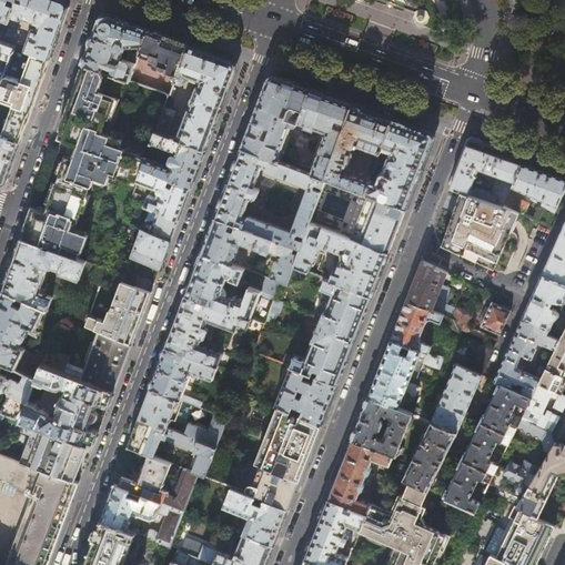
[(0,23),(7,26),(16,0),(0,0),(0,23)]
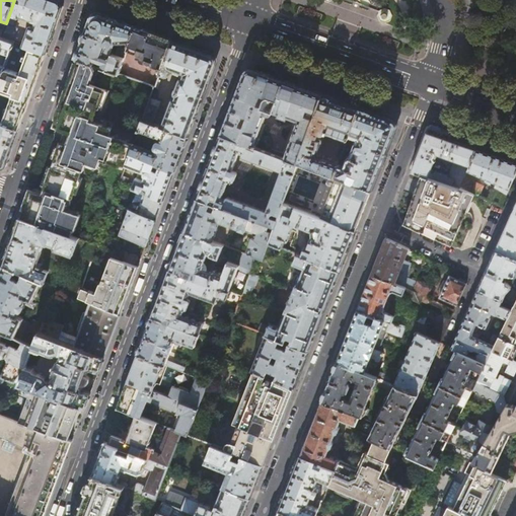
[(27,50),(44,56),(53,30),(61,9),(58,3),(49,0),(14,0),(6,23),(2,34),(0,41),(10,45),(15,31),(12,29),(15,20),(16,20),(17,19),(29,23),(21,48),(27,50)]
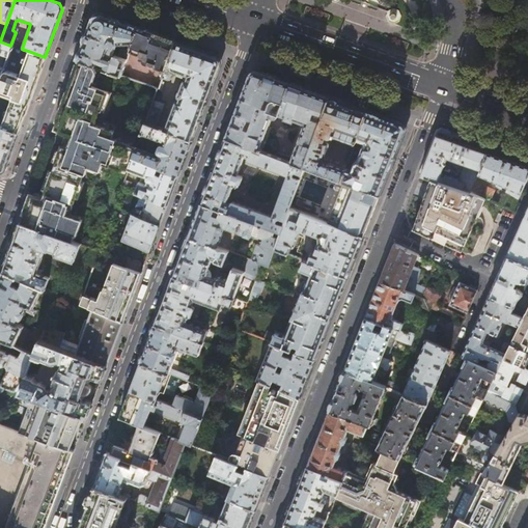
[(120,79),(129,53),(137,31),(98,17),(90,21),(84,40),(76,62),(92,68),(94,63),(104,66),(103,73),(120,79)]
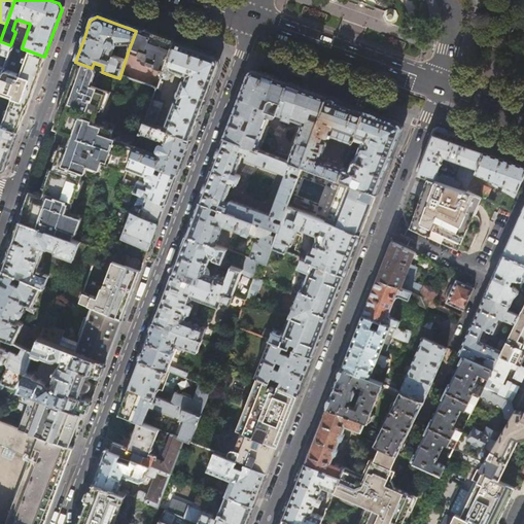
[(136,31),(128,53),(141,58),(141,59),(142,59),(142,61),(142,62),(143,63),(148,66),(161,70),(160,73),(162,74),(172,43),(136,31)]
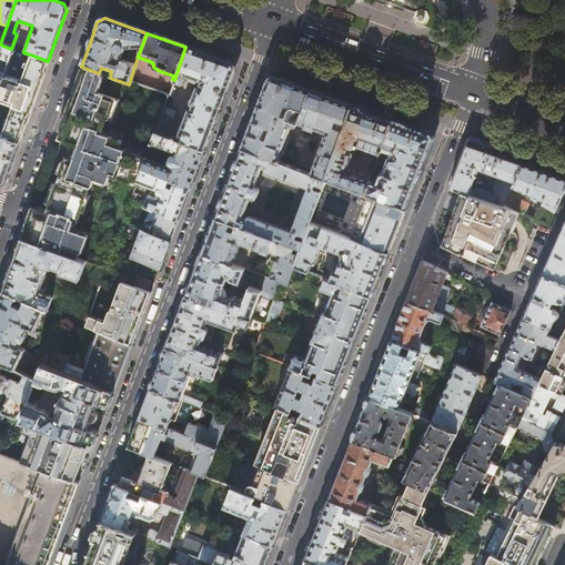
[(0,83),(2,78),(3,77),(0,74),(0,60),(8,63),(12,50),(12,49),(11,49),(0,44),(0,83)]
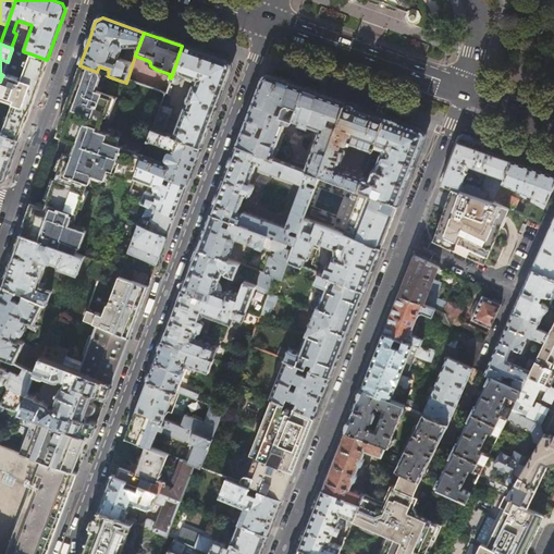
[(182,46),(171,78),(170,82),(176,84),(177,83),(179,83),(179,82),(181,76),(196,82),(194,86),(193,85),(192,85),(192,86),(191,89),(189,89),(186,99),(185,102),(185,103),(185,105),(186,105),(187,105),(185,109),(183,108),(171,138),(199,149),(231,68),(231,66),(230,65),(230,64),(229,63),(228,62),(182,46)]
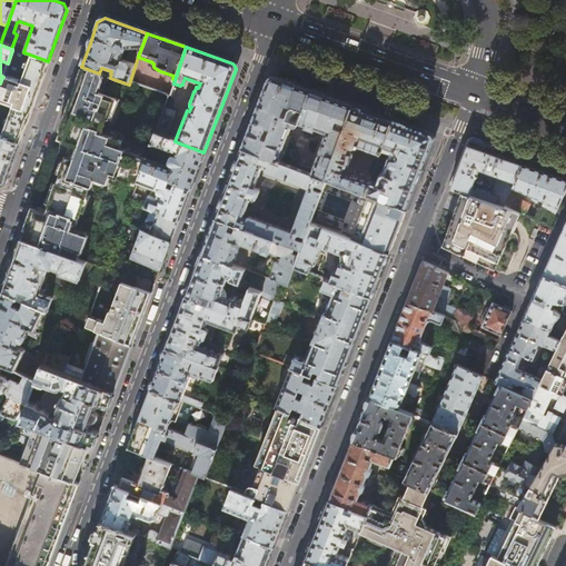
[(0,138),(19,145),(29,115),(41,83),(48,61),(30,55),(20,83),(2,78),(0,83),(0,102),(11,107),(0,138)]
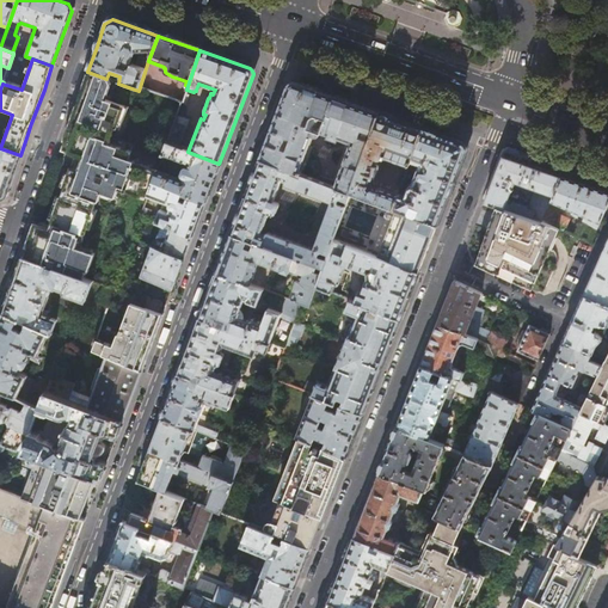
[(106,79),(87,72),(78,97),(71,118),(62,141),(69,143),(66,153),(78,157),(74,166),(72,172),(68,171),(59,197),(47,232),(31,227),(20,258),(43,268),(51,270),(83,281),(85,275),(93,250),(74,243),(80,228),(83,229),(99,191),(115,197),(120,186),(146,197),(152,183),(155,171),(129,160),(131,153),(109,142),(116,128),(118,129),(128,106),(109,98),(109,85),(106,79)]
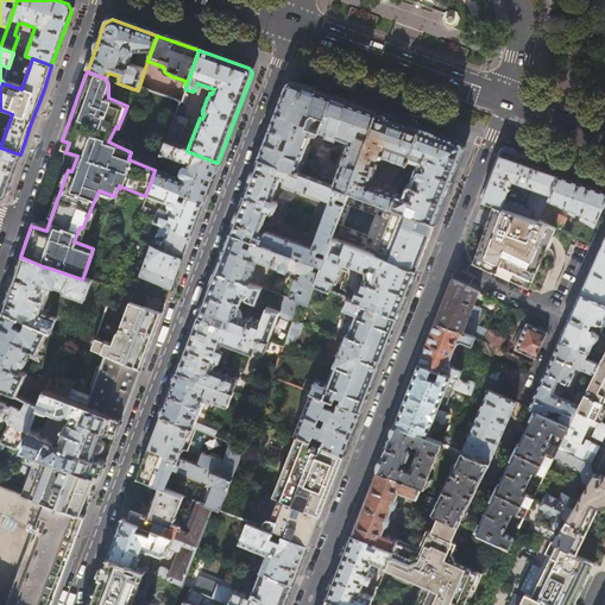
[(284,87),(257,161),(295,175),(313,132),(346,145),(331,189),(346,195),(346,193),(375,113),(308,89),(294,84),(292,84),(291,83),(290,83),(289,83),(288,84),(287,84),(285,86),(284,87)]
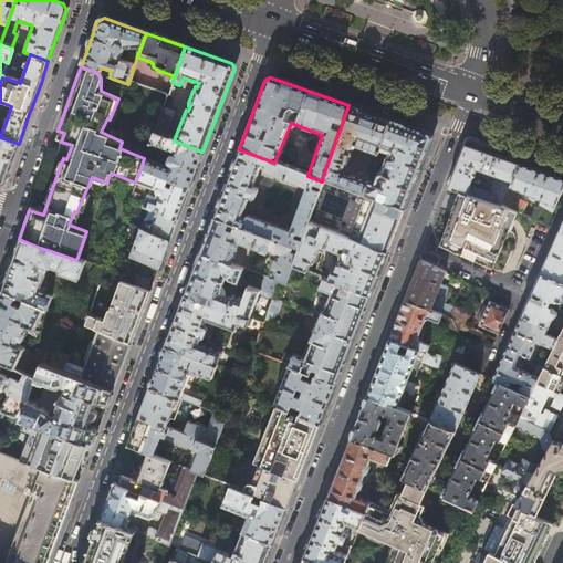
[(368,113),(348,105),(322,179),(362,195),(366,185),(348,178),(347,179),(342,177),(341,173),(342,169),(344,168),(348,156),(347,154),(346,153),(347,148),(350,148),(352,148),(353,147),(376,156),(378,152),(389,120),(368,113)]
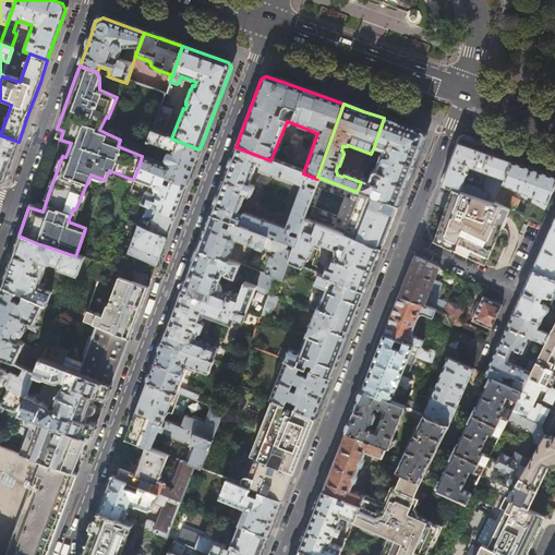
[(171,110),(160,107),(152,131),(163,135),(171,110)]
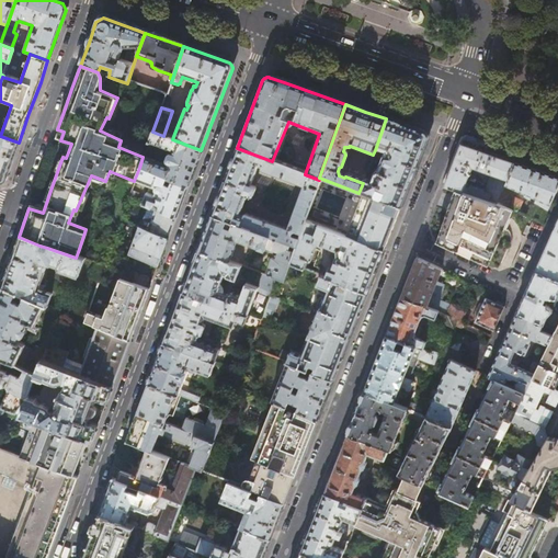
[(422,132),(386,118),(375,150),(383,154),(375,171),(374,171),(373,173),(372,174),(368,182),(364,180),(363,183),(359,193),(361,194),(373,198),(376,191),(383,193),(379,202),(399,209),(426,140),(422,132)]
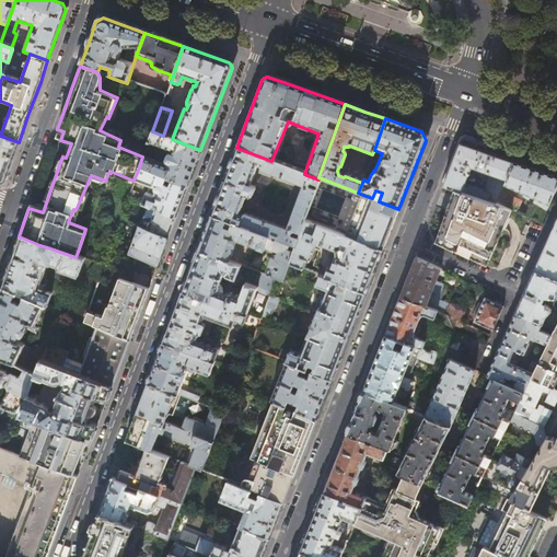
[(200,150),(172,139),(163,136),(152,131),(148,141),(172,151),(171,153),(169,153),(167,154),(164,162),(165,163),(166,164),(165,166),(142,157),(139,167),(186,188),(193,170),(200,150)]
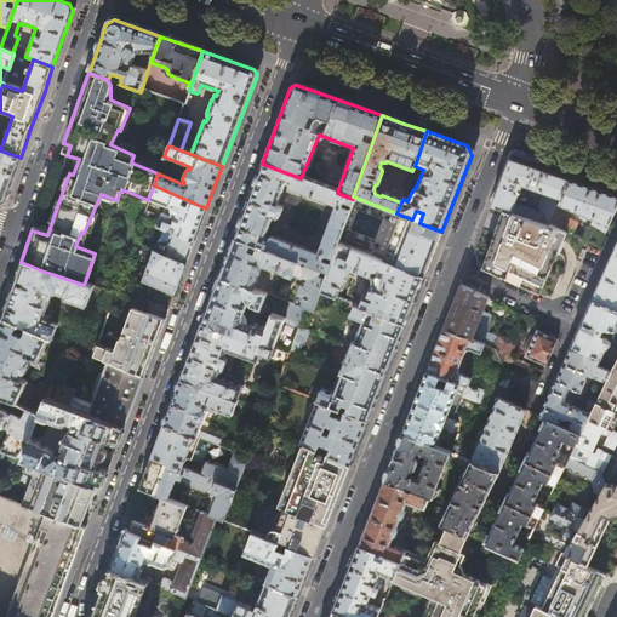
[(0,205),(5,203),(12,182),(21,158),(0,150),(0,205)]
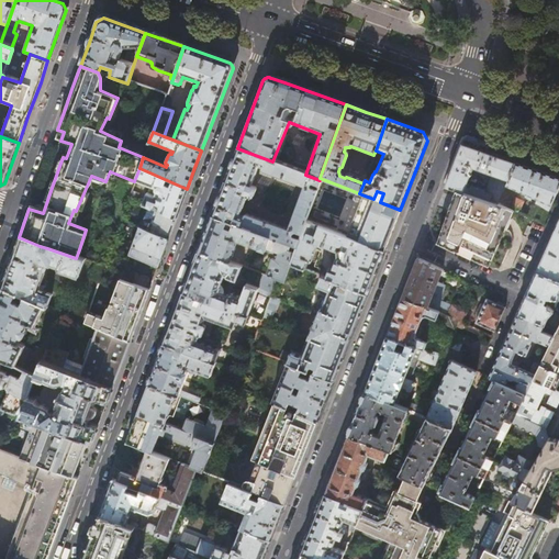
[(461,146),(510,164),(513,155),(466,138),(466,141),(462,142),(460,142),(450,168),(444,183),(446,185),(461,146)]
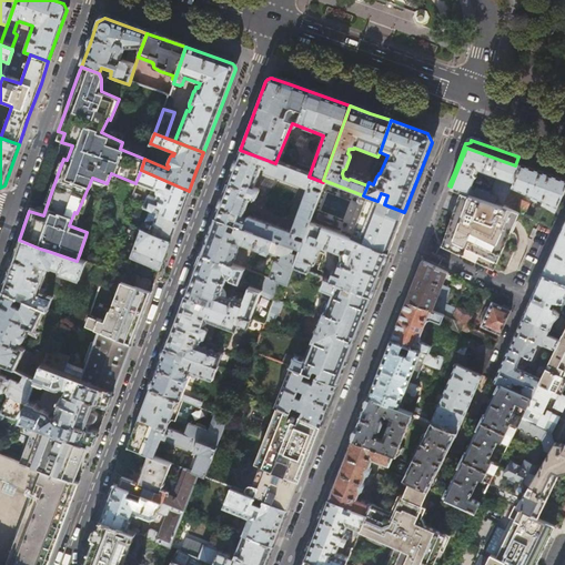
[(451,187),(449,191),(450,191),(466,197),(476,172),(494,179),(487,194),(474,190),(471,198),(476,200),(502,209),(502,208),(520,167),(515,165),(466,148),(451,187)]
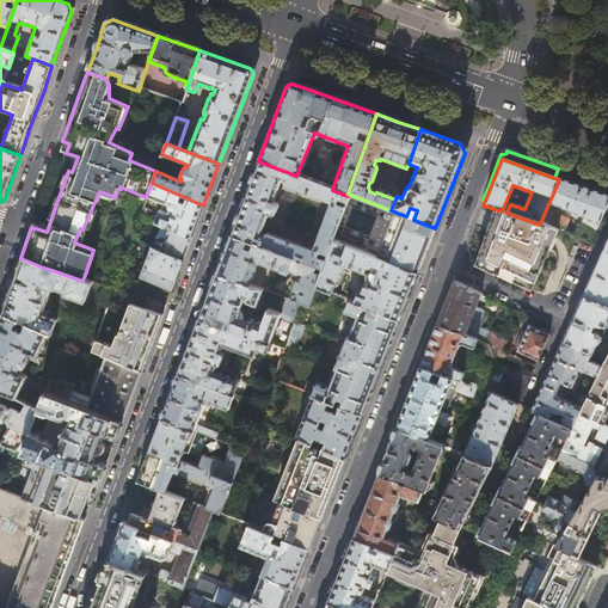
[(332,190),(296,176),(258,161),(229,237),(320,270),(324,262),(317,258),(318,253),(325,257),(331,241),(343,208),(335,206),(337,201),(344,203),(348,196),(332,190)]
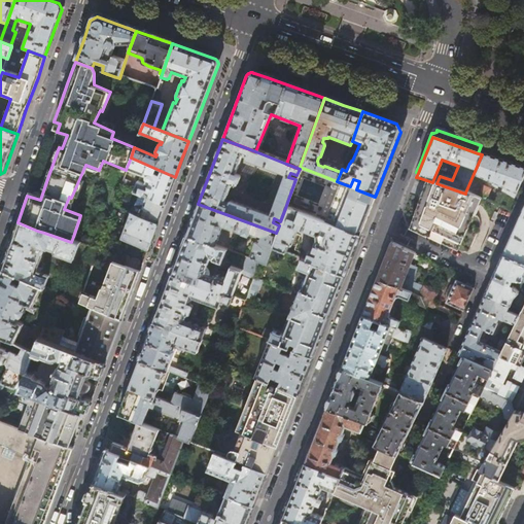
[(492,204),(508,211),(523,173),(523,169),(482,154),(465,193),(480,199),(484,201),(488,190),(476,185),(479,178),(493,185),(492,188),(496,189),(497,187),(504,190),(501,197),(496,195),(492,204)]
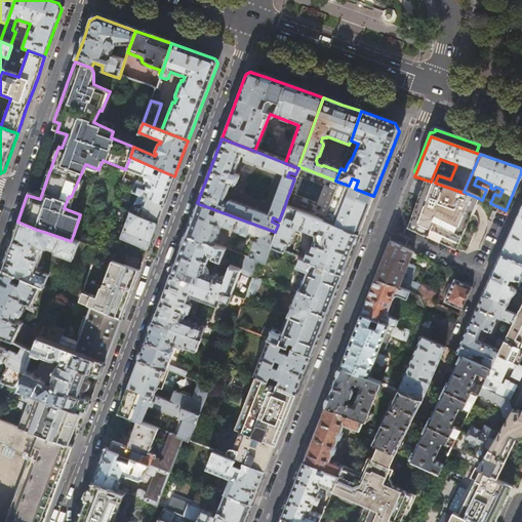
[(163,205),(174,176),(130,157),(125,169),(144,176),(144,177),(145,179),(137,176),(135,181),(134,182),(132,188),(129,187),(128,190),(142,195),(143,191),(149,193),(147,198),(163,205)]
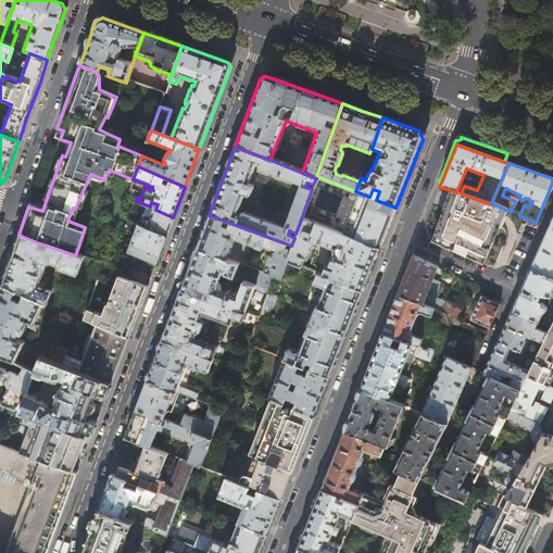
[(440,216),(437,227),(431,242),(481,266),(495,234),(506,210),(491,203),(491,204),(466,196),(461,193),(456,192),(440,187),(439,189),(449,193),(440,216)]
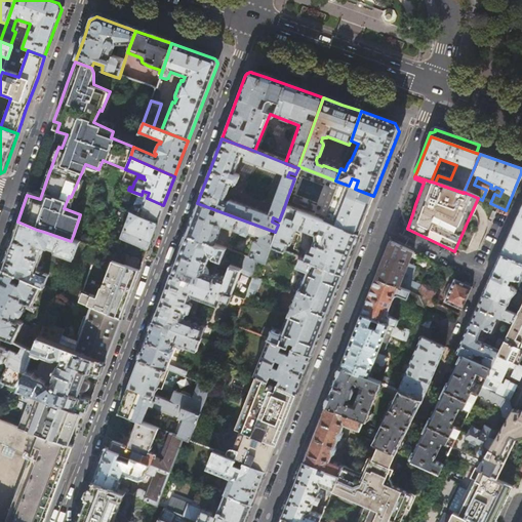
[(315,219),(358,236),(373,196),(355,189),(349,186),(337,182),(333,193),(326,191),(315,219)]
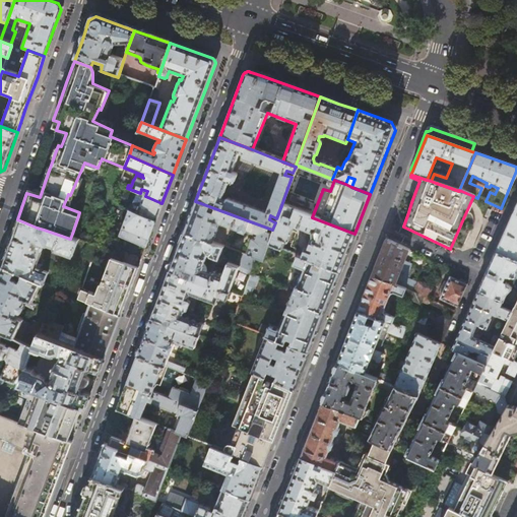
[(122,189),(116,204),(124,207),(130,192),(122,189)]
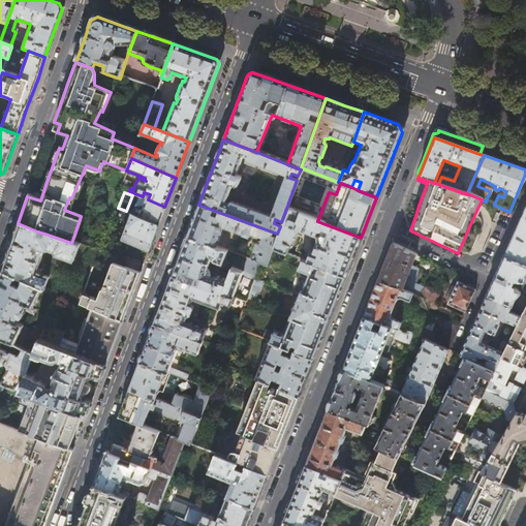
[(157,226),(164,207),(148,199),(146,198),(141,212),(134,210),(131,211),(129,215),(157,226)]
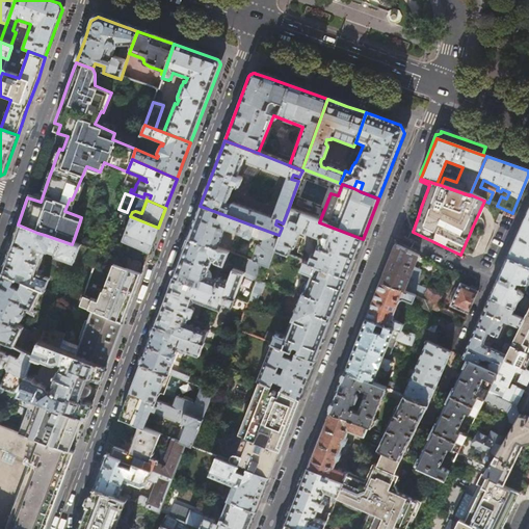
[(272,252),(279,235),(200,206),(186,240),(216,250),(223,231),(249,240),(250,240),(257,242),(255,246),(256,247),(253,255),(252,256),(249,262),(261,266),(266,268),(272,252)]
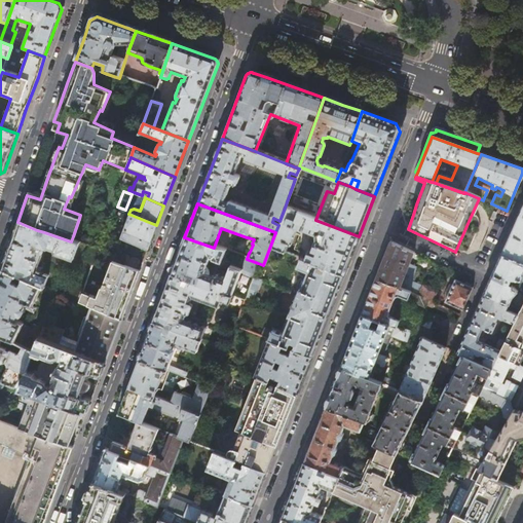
[(522,203),(518,217),(499,257),(522,267),(522,203)]
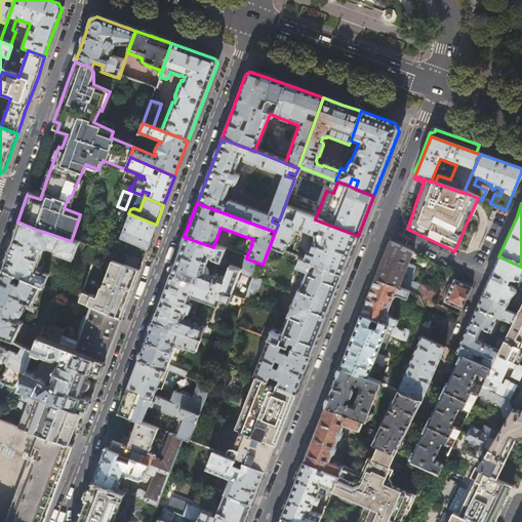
[(278,225),(275,232),(269,248),(282,253),(285,246),(288,247),(289,246),(294,231),(300,233),(300,232),(312,236),(313,242),(309,251),(308,251),(306,251),(303,261),(342,276),(346,266),(358,236),(315,219),(296,212),(292,222),(286,218),(290,210),(284,207),(279,221),(278,225)]
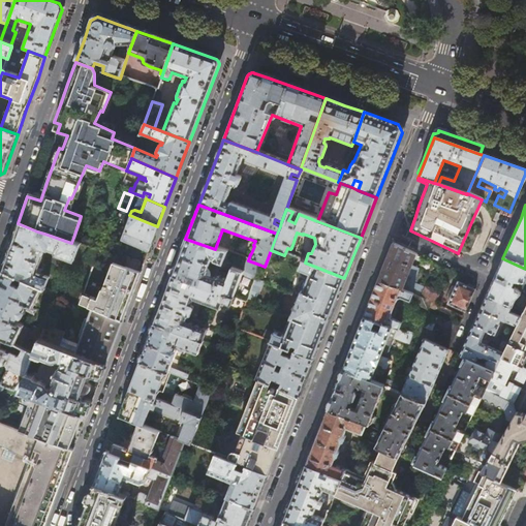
[(147,253),(157,226),(129,215),(120,242),(147,253)]
